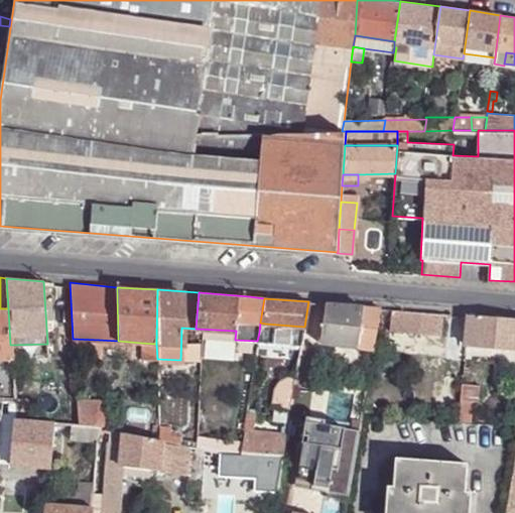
[(379,306),(326,302),(319,342),(372,350),(379,306)]
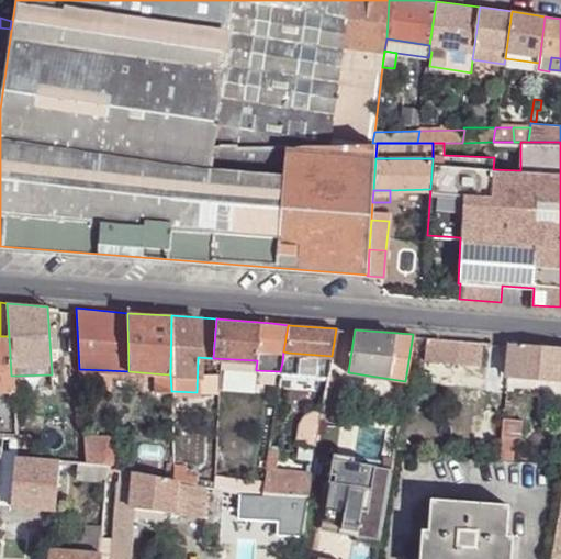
[(426,335),(417,334),(413,364),(423,365),(425,349),(426,335)]
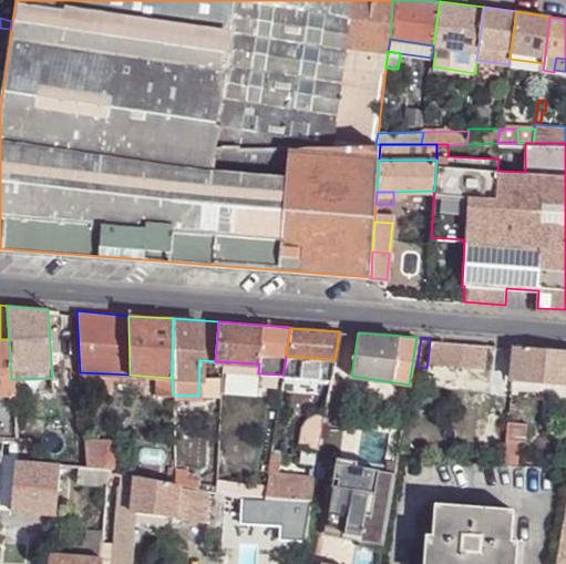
[(487,344),(430,338),(429,352),(486,359),(487,344)]
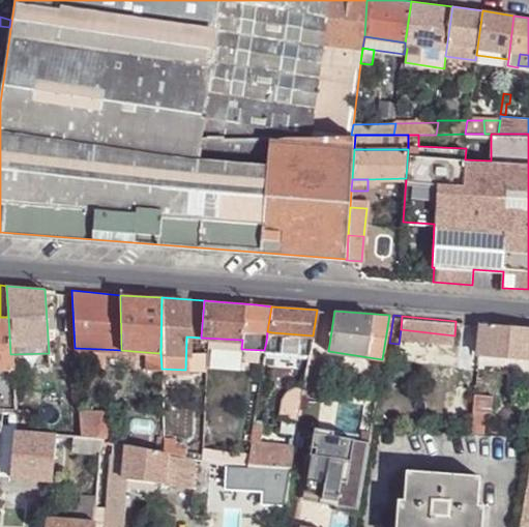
[(10,354),(8,317),(0,317),(0,368),(11,367),(11,364),(10,354)]
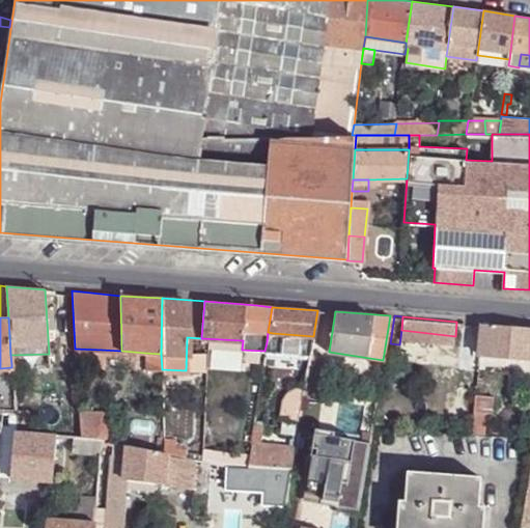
[(529,357),(529,326),(480,323),(478,353),(529,357)]
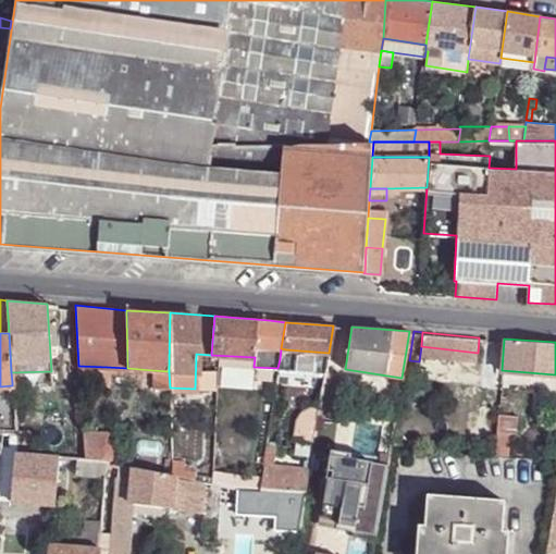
[(328,360),(329,353),(286,349),(284,361),(326,366),(328,360)]
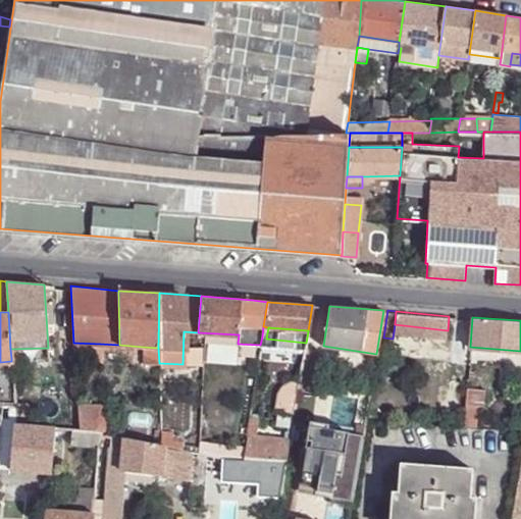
[(100,344),(73,343),(74,358),(99,359),(100,344)]
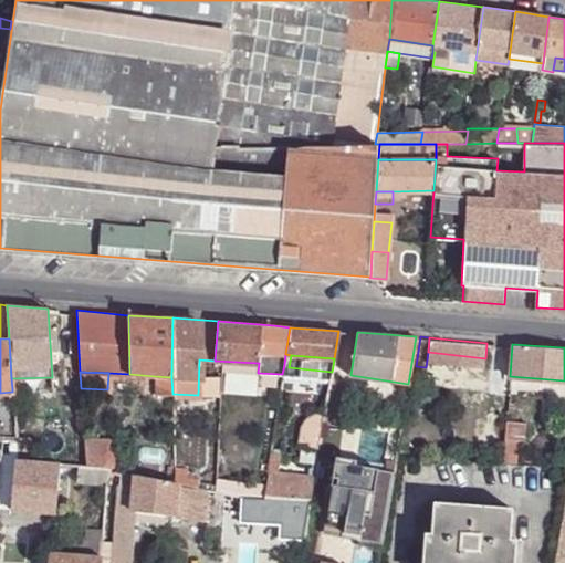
[(173,394),(171,377),(155,376),(155,395),(173,394)]
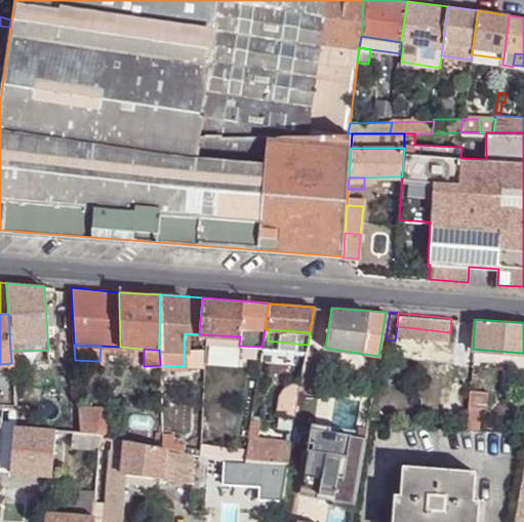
[(48,350),(10,351),(11,361),(48,360),(48,350)]
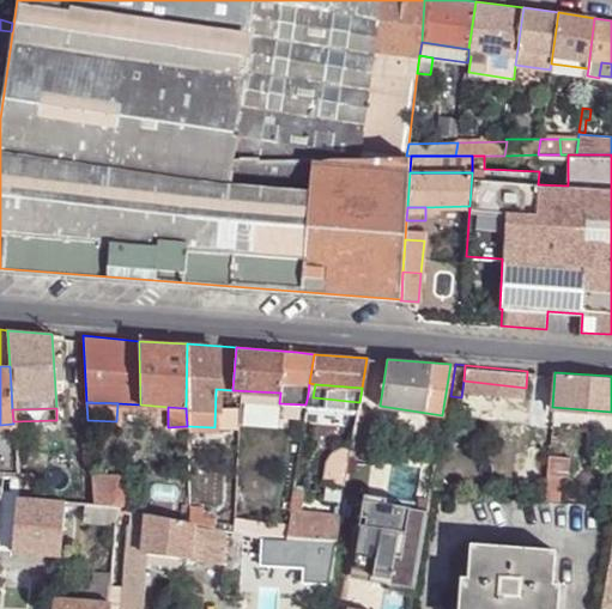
[(373,410),(358,408),(353,437),(357,438),(353,456),(370,458),(374,440),(368,440),(373,410)]
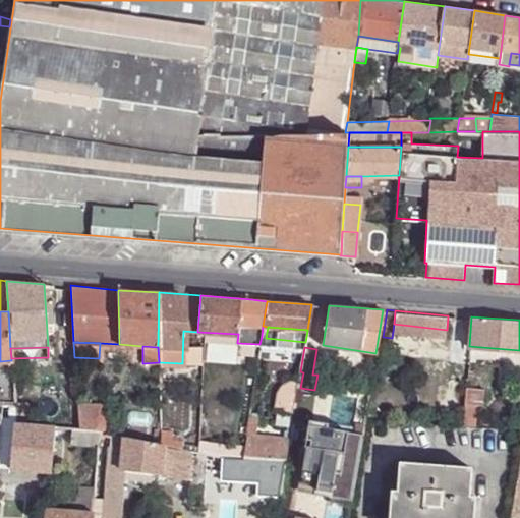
[(461,425),(471,426),(475,406),(482,406),(483,387),(465,386),(461,425)]
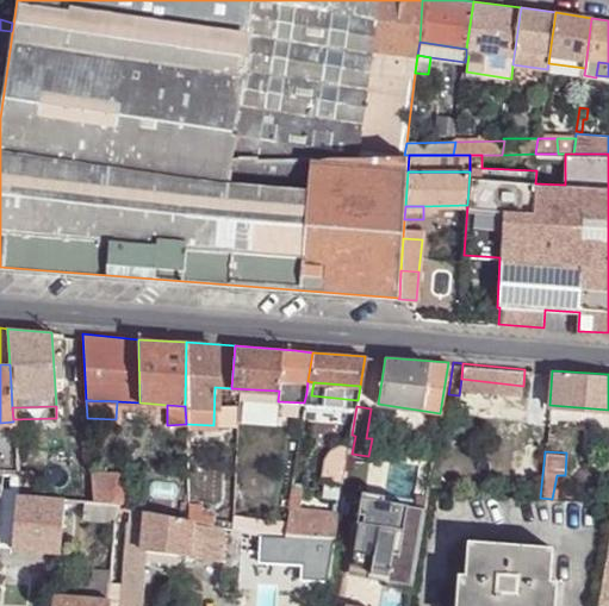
[(18,470),(18,473),(18,489),(29,488),(33,485),(35,476),(29,470),(18,470)]
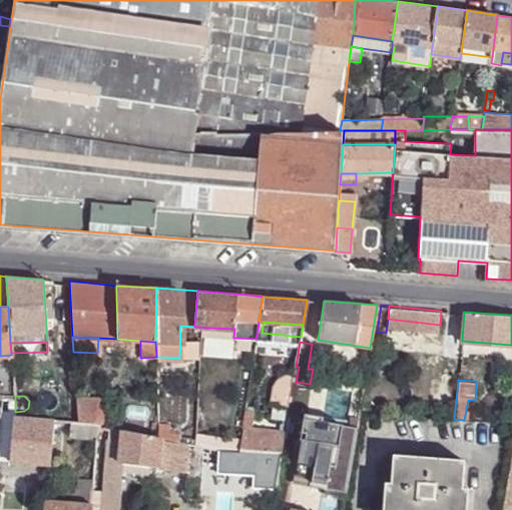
[(16,417),(15,412),(15,398),(2,397),(0,420),(0,459),(48,463),(52,420),(16,417)]
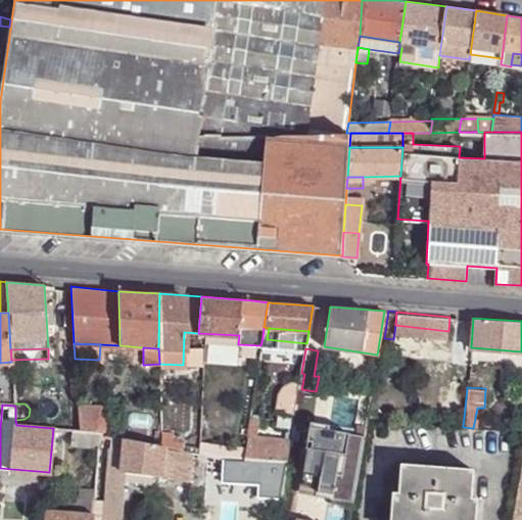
[(105,405),(77,405),(79,428),(101,431),(104,430),(104,427),(104,418),(105,405)]
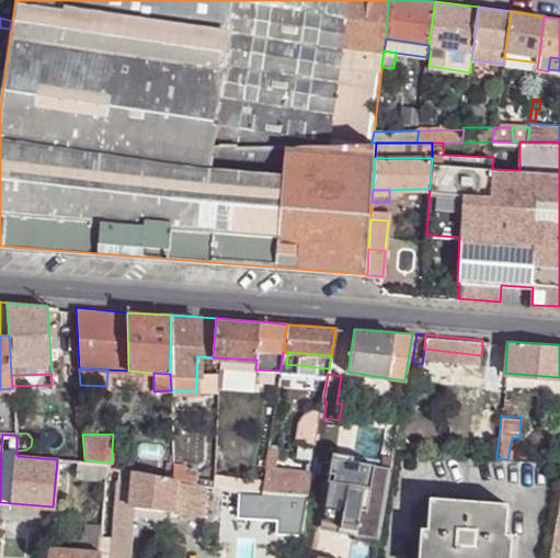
[(310,473),(315,451),(303,450),(300,470),(310,473)]
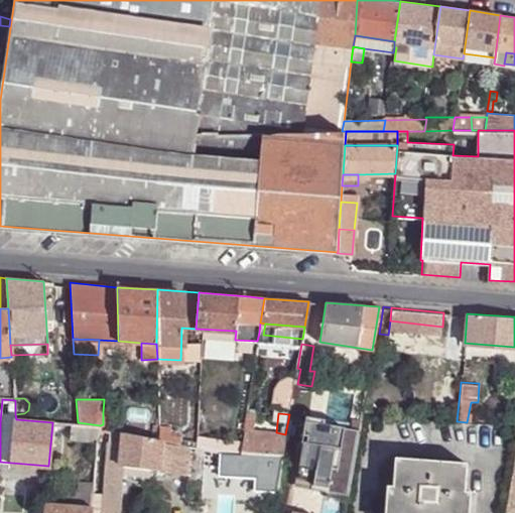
[(358,429),(350,427),(304,419),(302,433),(307,434),(306,440),(301,439),(294,477),(292,483),(311,487),(313,480),(326,482),(325,489),(325,490),(347,494),(358,429)]
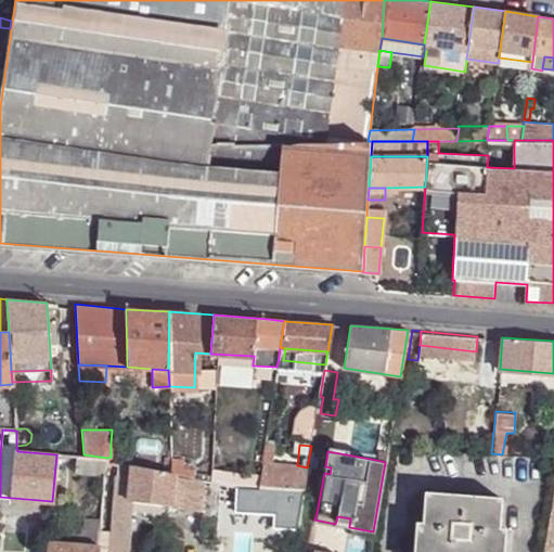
[(107,458),(84,454),(78,456),(78,470),(104,471),(107,458)]
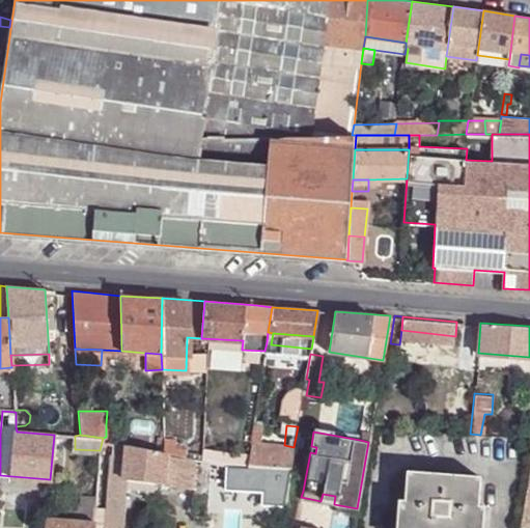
[(249,453),(247,465),(290,468),(294,447),(284,445),(250,442),(249,453)]
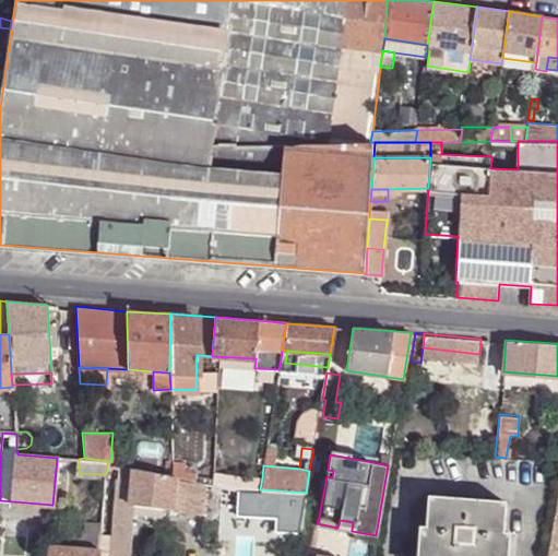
[(202,482),(117,466),(113,522),(129,524),(131,504),(199,511),(202,482)]
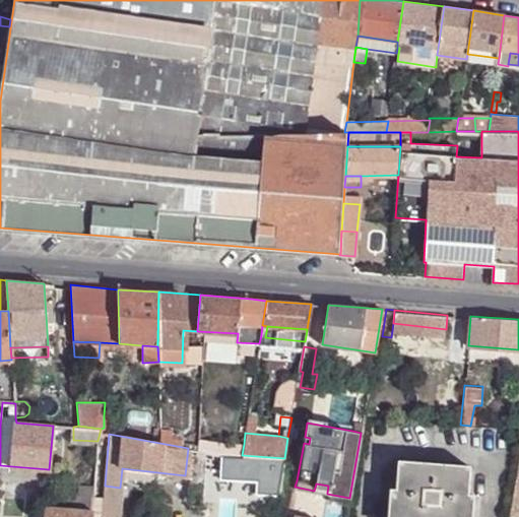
[(244,444),(198,439),(198,450),(218,454),(234,455),(242,455),(244,444)]
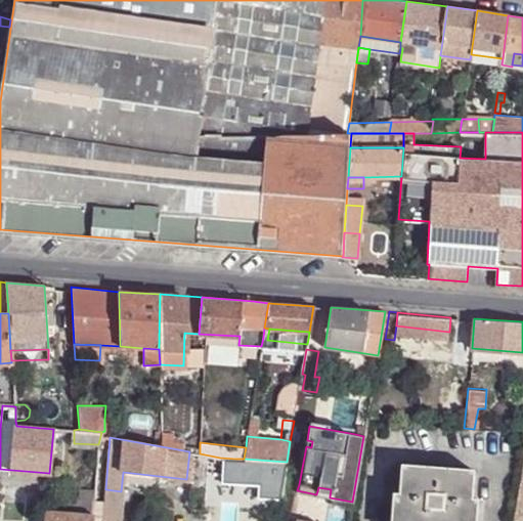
[(400,465),(398,492),(395,520),(469,520),(471,498),(473,470),(400,465)]
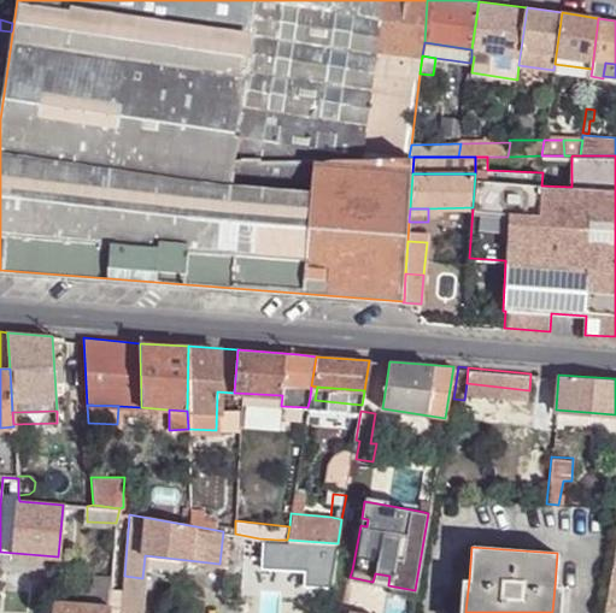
[(110,587),(111,572),(97,572),(95,585),(110,587)]
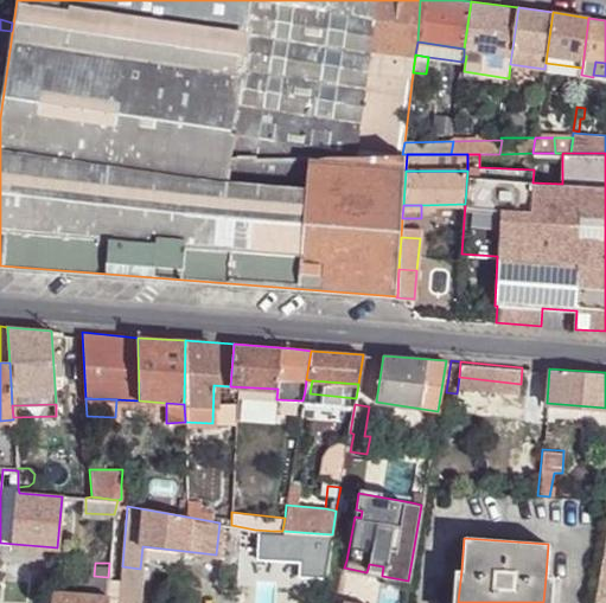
[(383,566),(369,564),(367,572),(382,575),(383,566)]
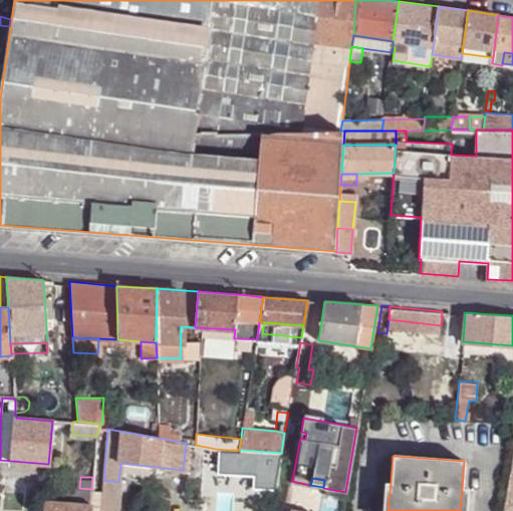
[(512,510),(512,480),(507,479),(502,509),(512,510)]
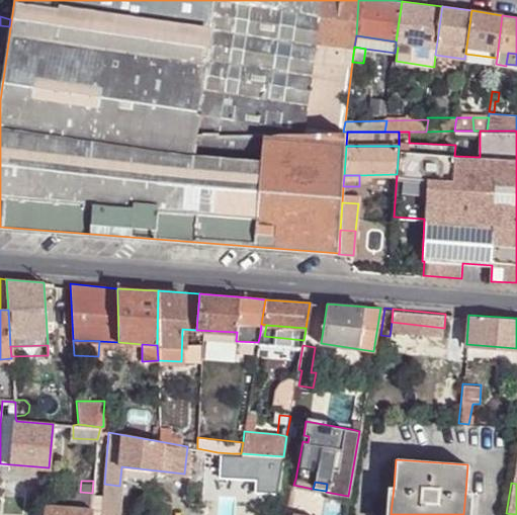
[(101,514),(118,514),(119,486),(104,484),(101,514)]
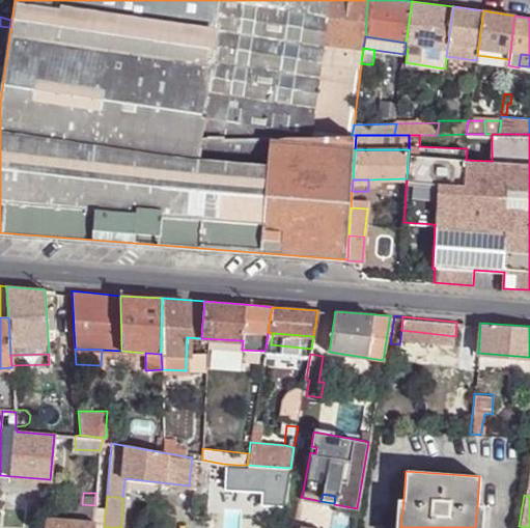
[(400,527),(403,499),(397,498),(394,527),(400,527)]
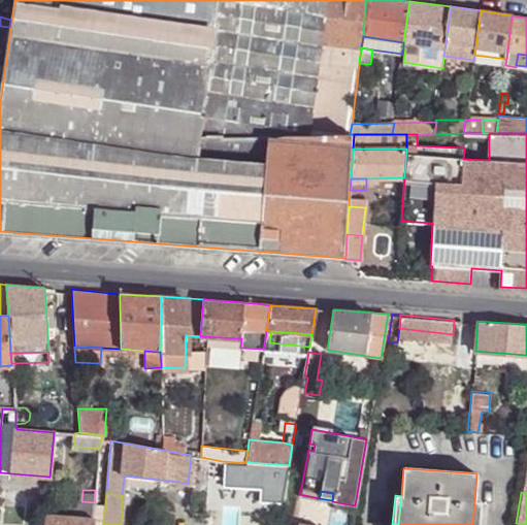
[(81,501),(59,499),(58,515),(93,518),(94,502),(81,501)]
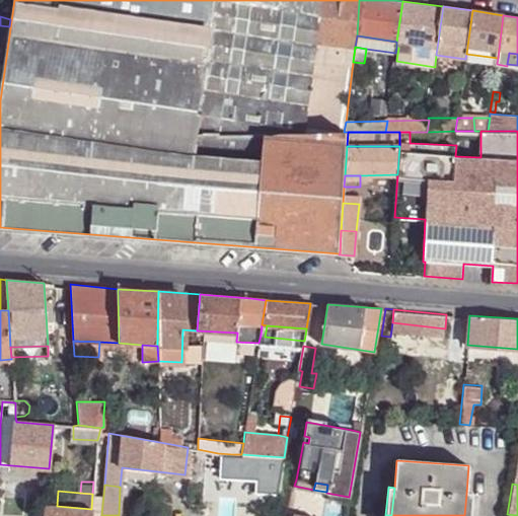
[(280,498),(277,498),(276,507),(274,515),(302,515),(304,512),(305,502),(298,501),(298,506),(279,502),(280,498)]
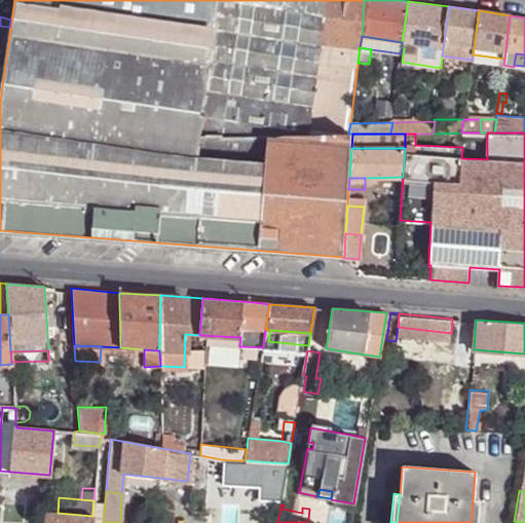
[(45,512),(44,522),(91,522),(92,516),(58,513),(45,512)]
